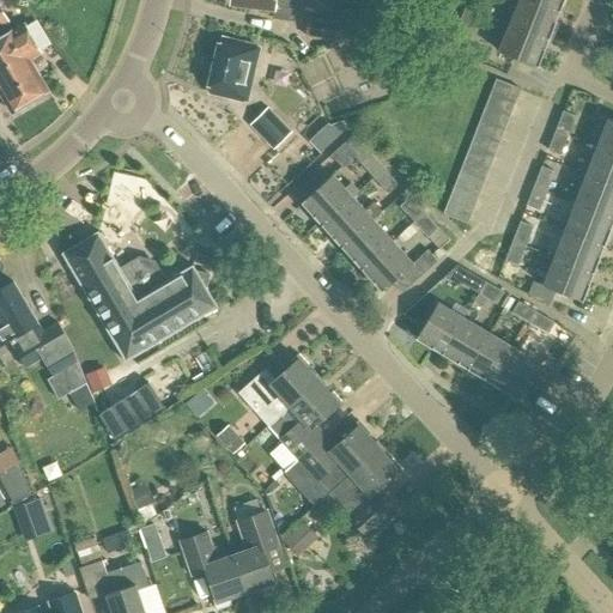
[(232,0),(232,4),(255,7),(255,11),(275,13),(275,19),(295,22),(297,0),(232,0)]
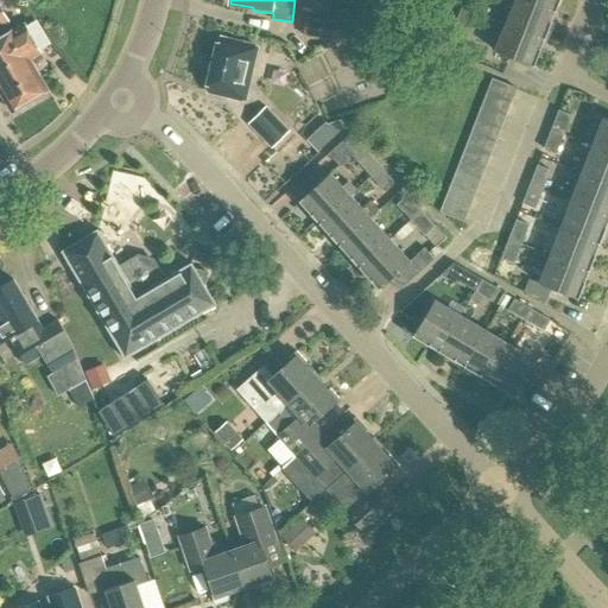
[(463,0),(461,7),(474,12),(477,0),(463,0)]
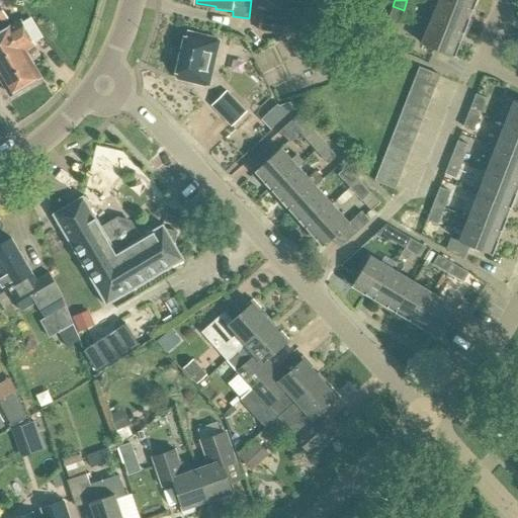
[(467,17),(470,9),(470,8),(449,0),(422,0),(422,1),(436,7),(431,20),(461,32),(463,33),(469,18),(467,17)]
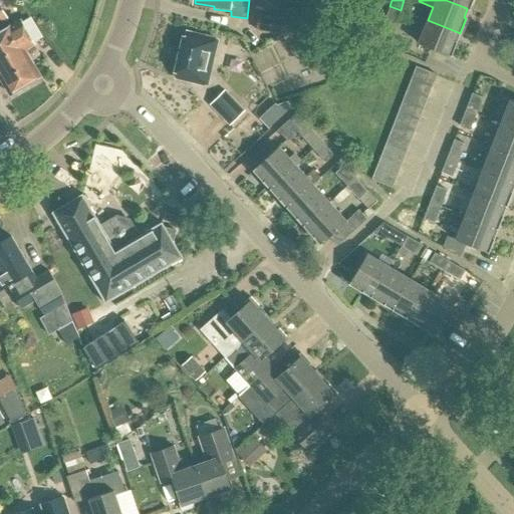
[(446,0),(467,8),(467,9),(470,10),(473,0),(446,0)]
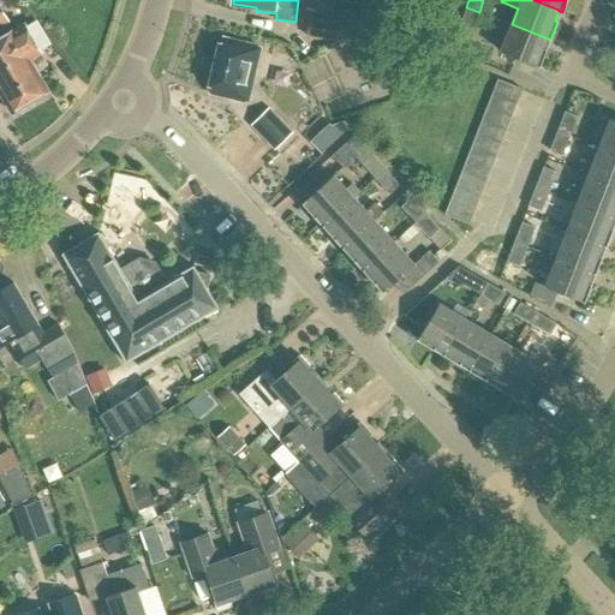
[(0,30),(10,25),(0,7),(0,30)]
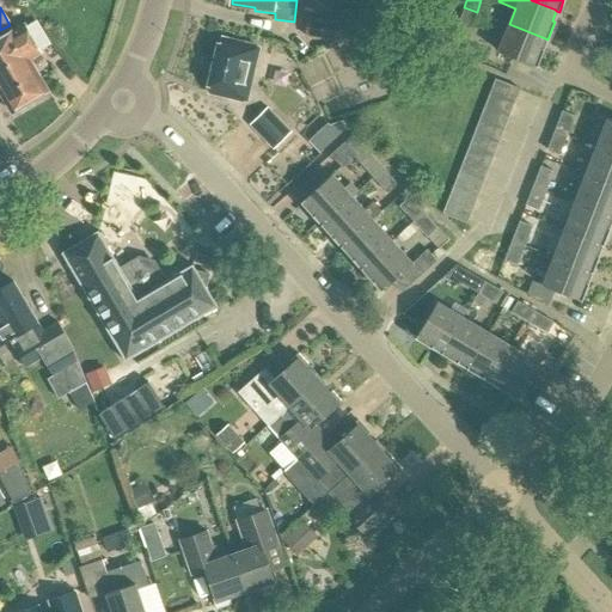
[(470,29),(477,12),(464,7),(458,24),(470,29)]
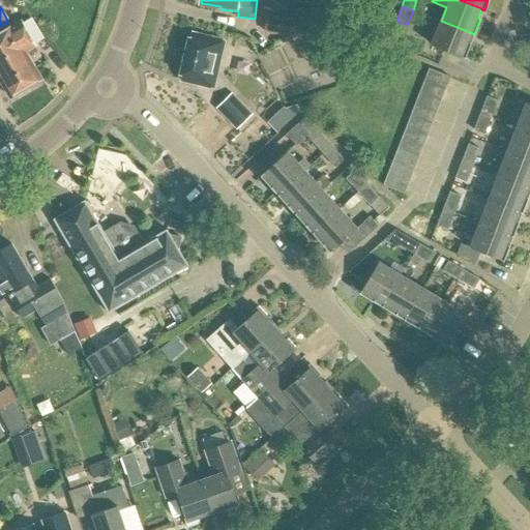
[(314,13),(301,20),(307,31),(319,25),(314,13)]
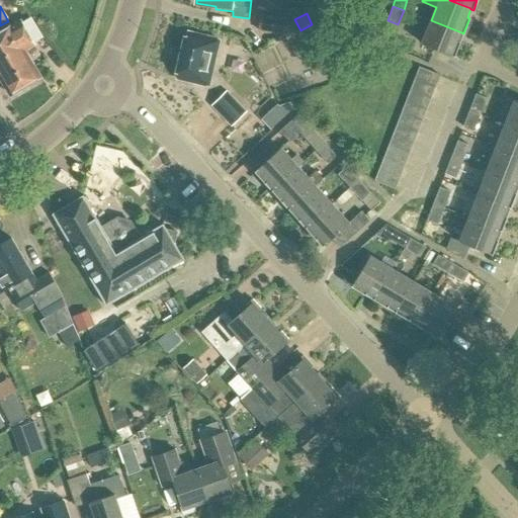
[(258,29),(285,33),(287,18),(260,15),(258,29)]
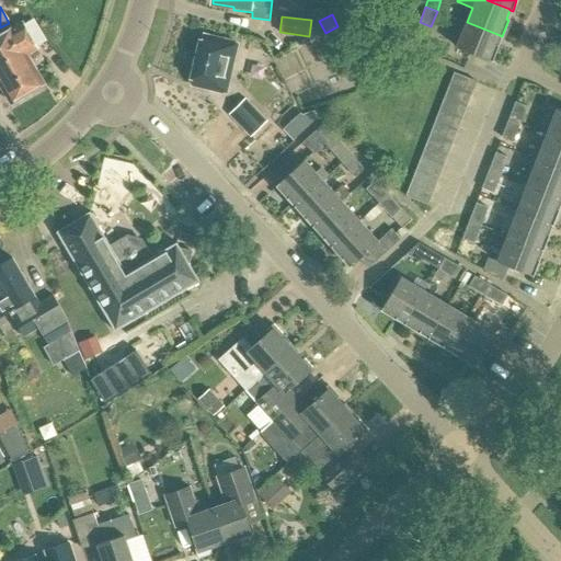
[(500,35),(467,22),(458,19),(454,27),(462,32),(456,48),(492,63),(499,46),(495,45),(500,35)]
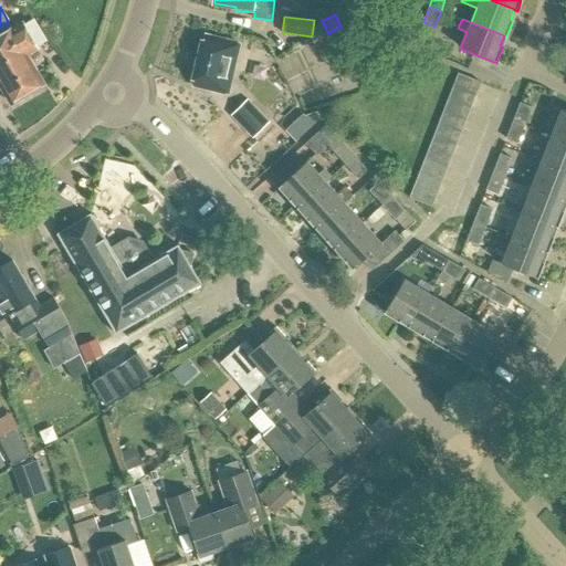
[(35,52),(20,27),(0,38),(0,93),(8,106),(42,85),(25,58),(35,52)]
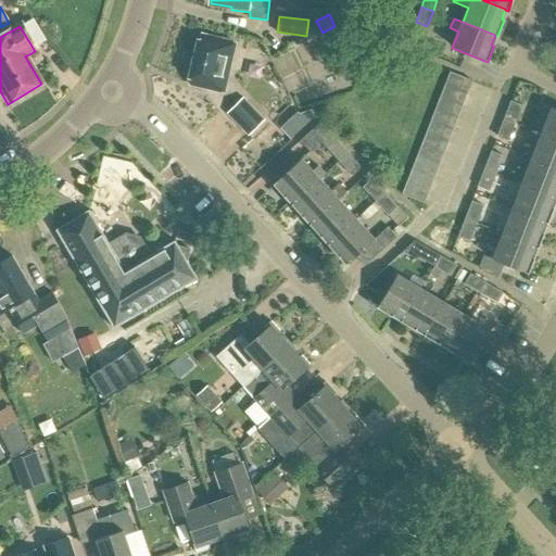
[(234,45),(202,37),(191,83),(223,90),(234,45)]
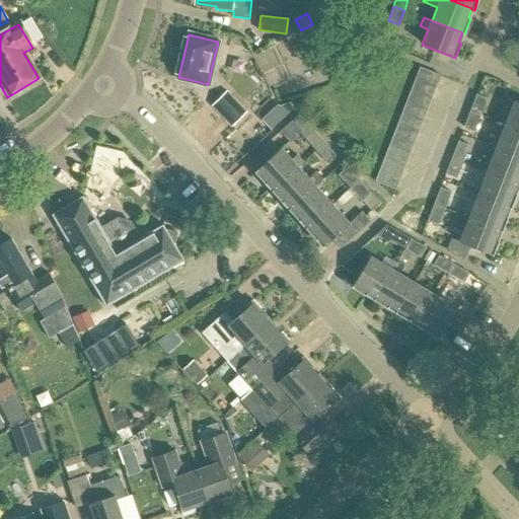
[(441,75),(420,67),(416,78),(436,86),(441,75)]
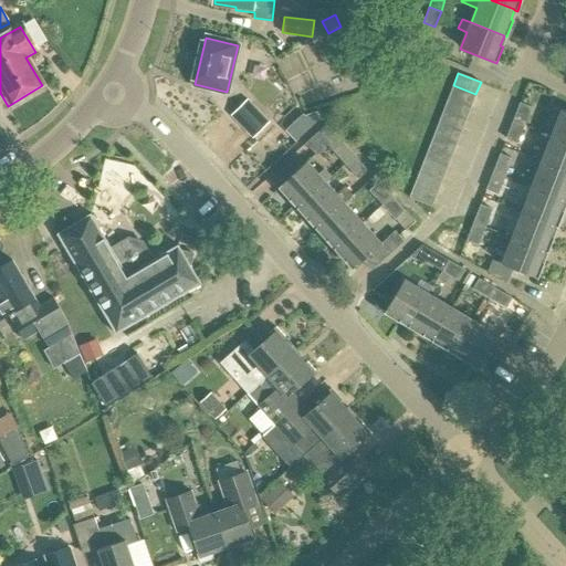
[(471,106),(475,94),(453,85),(449,97),(471,106)]
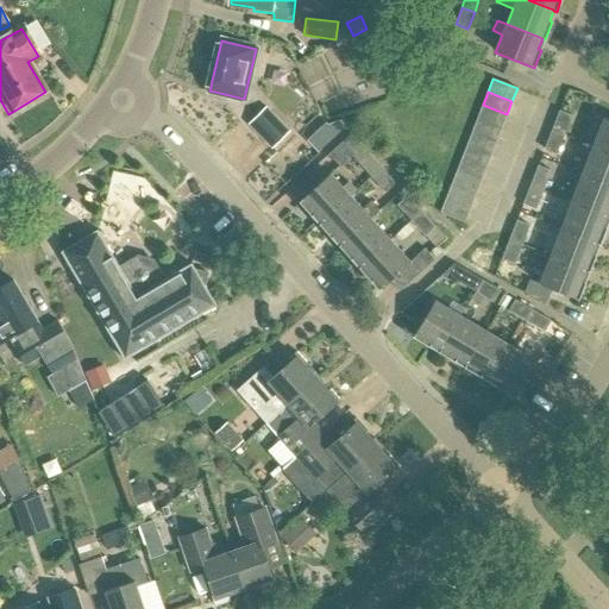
[(501,127),(507,114),(483,105),(477,119),(501,127)]
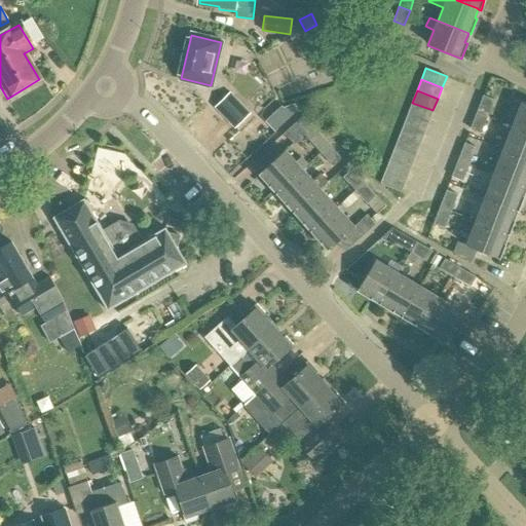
[(250,112),(230,91),(214,107),(234,127),(250,112)]
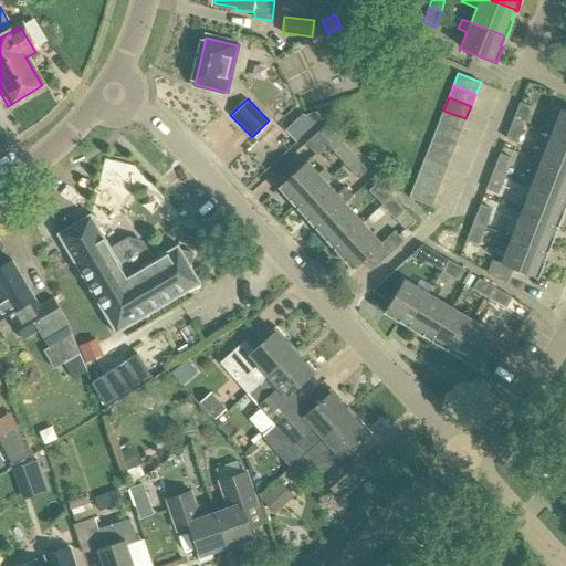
[(512,121),(524,126),(531,106),(520,102),(512,121)]
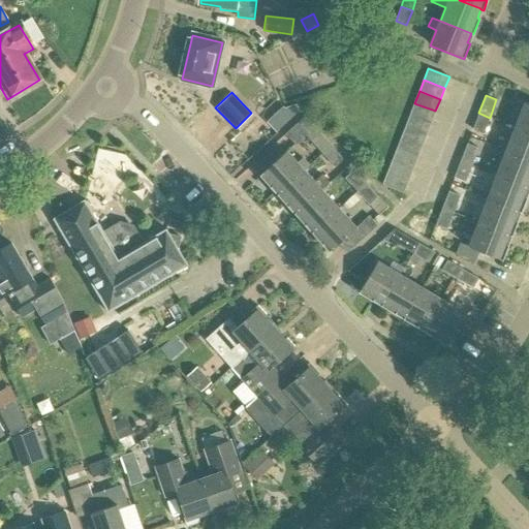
[(297,103),(285,107),(293,117),(300,111),(297,103)]
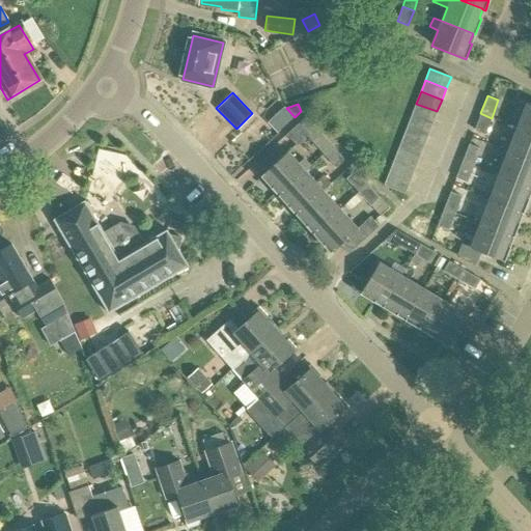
[(432,123),(437,111),(416,104),(412,115),(432,123)]
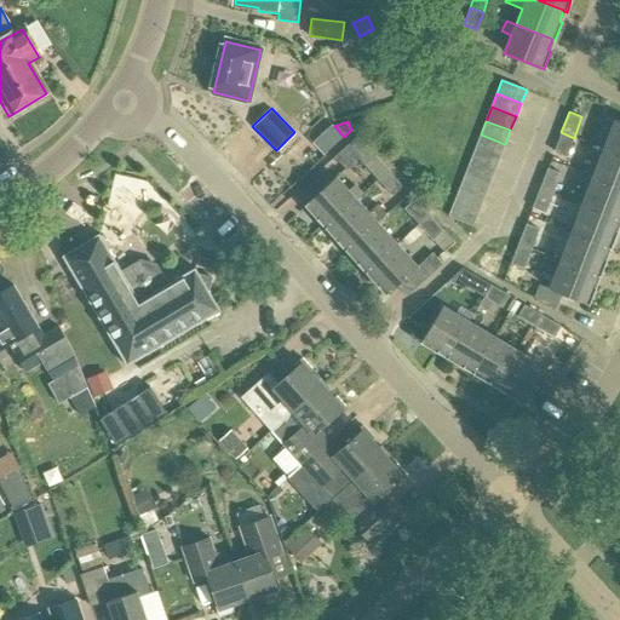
[(619,122),(615,121),(604,149),(619,154),(619,122)]
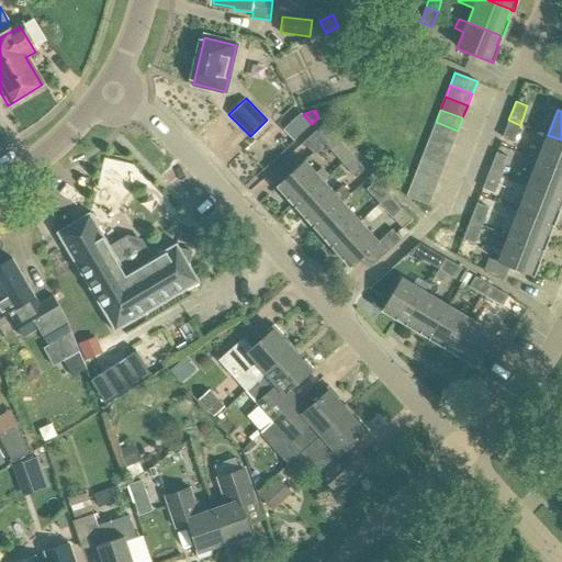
[(514,142),(520,125),(508,120),(502,137),(514,142)]
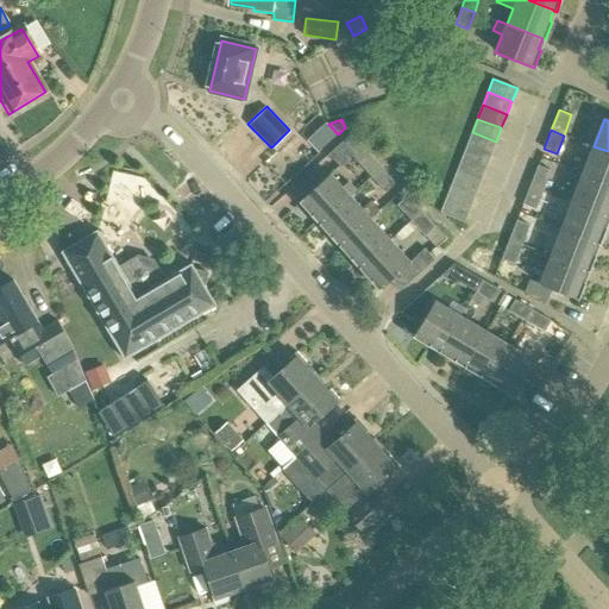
[(490,155),(496,142),(472,132),(466,145),(490,155)]
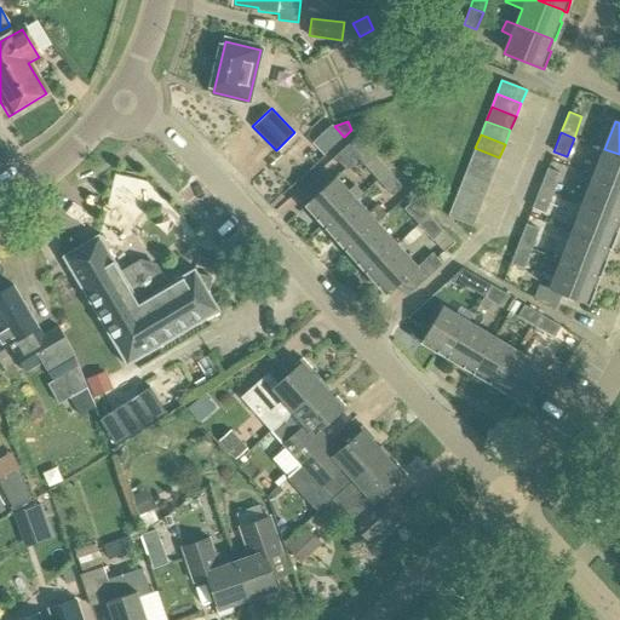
[(378,179),(388,170),(357,136),(334,156),(345,168),(359,158),(378,179)]
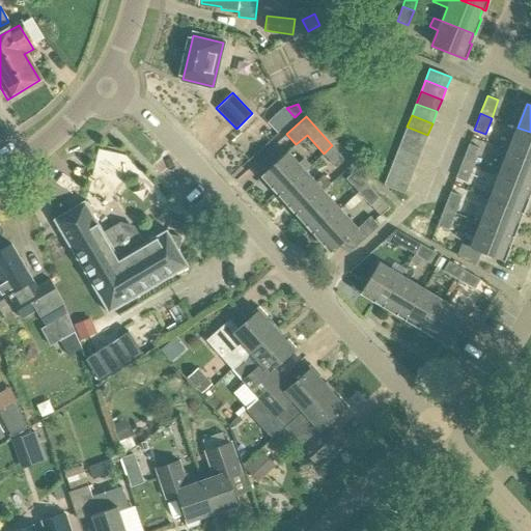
[(423,146),(427,135),(407,127),(402,138),(423,146)]
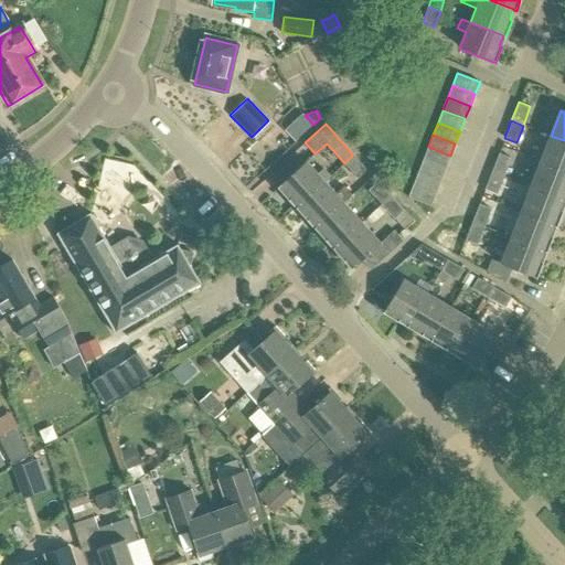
[(564,140),(551,136),(541,161),(564,170),(564,140)]
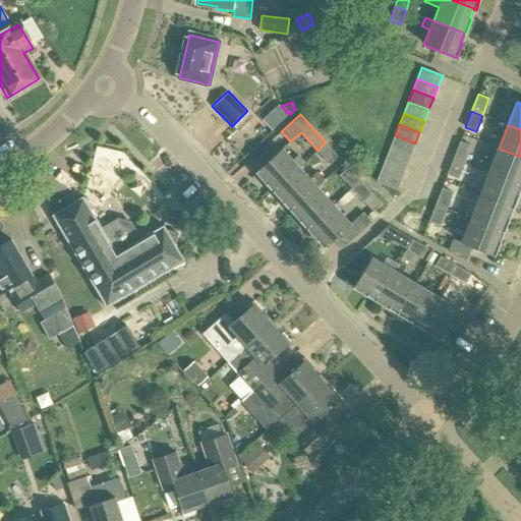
[(411,155),(415,143),(395,135),(391,148),(411,155)]
